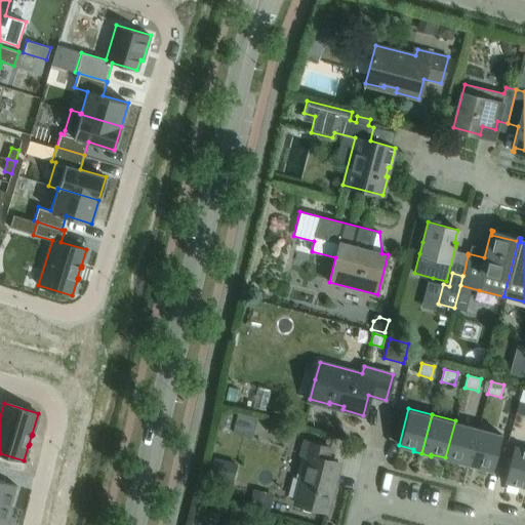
[(468,466),(478,427),(455,420),(445,457),(459,461),(459,463),(468,466)]
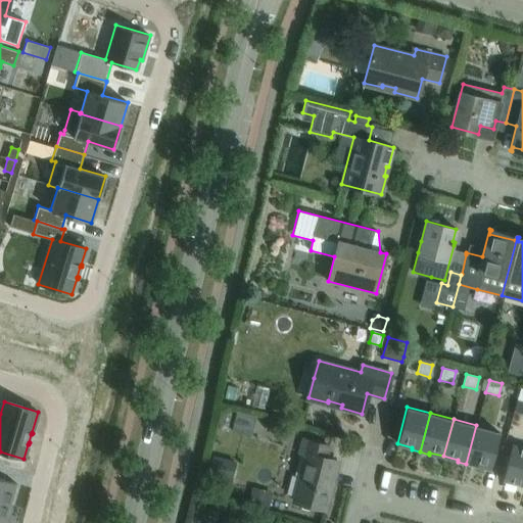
[(476,425),(466,464),(474,466),(475,465),(490,469),(500,431),(476,425)]
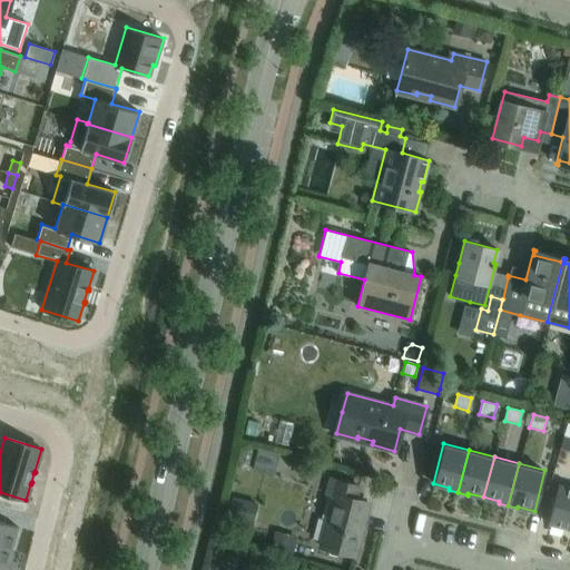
[(359,487),(337,481),(330,479),(326,492),(333,493),(318,546),(354,554),(363,523),(356,521),(362,502),(355,500),(359,487)]
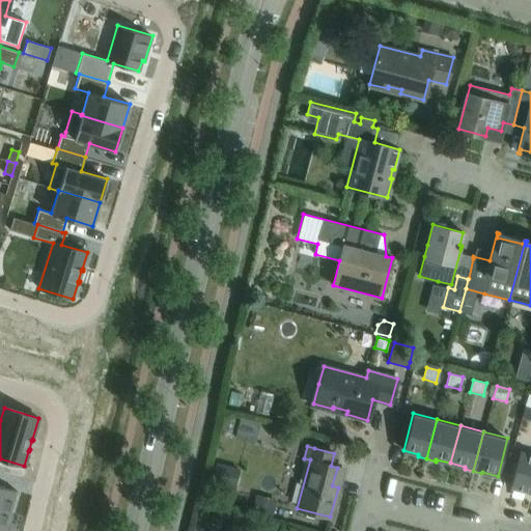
[(530,493),(530,454),(520,451),(510,487),(530,493)]
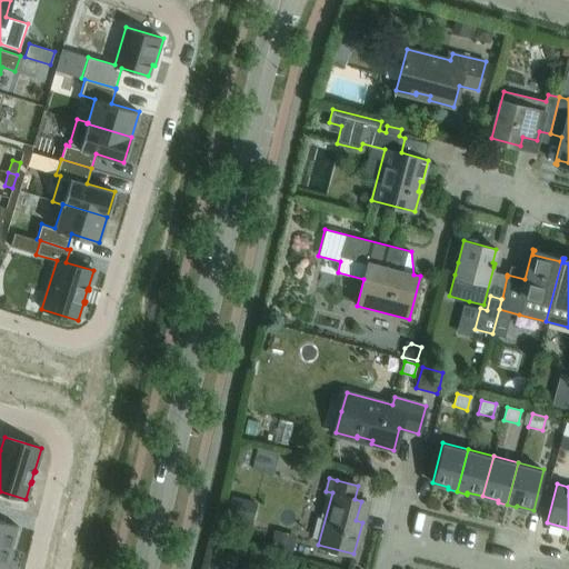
[(232,495),(227,516),(248,522),(255,500),(232,495)]
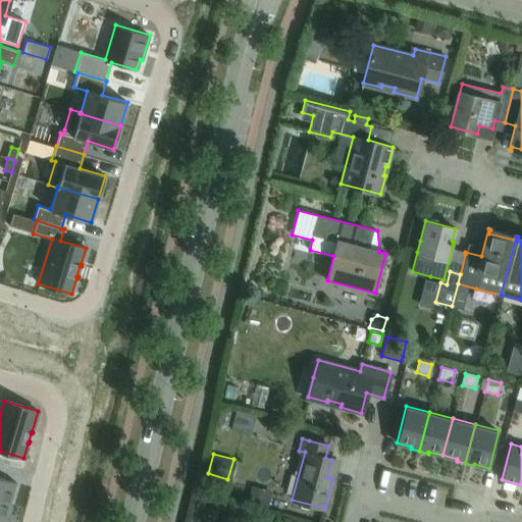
[(0,500),(10,504),(16,482),(0,477),(0,500)]
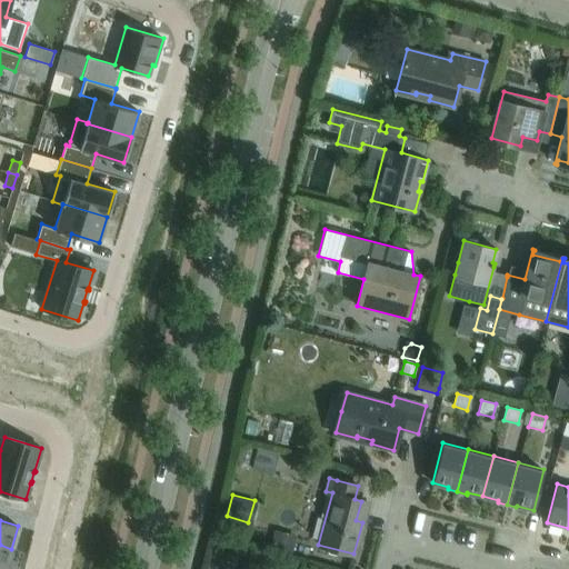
[(297,536),(275,530),(269,550),(291,556),(297,536)]
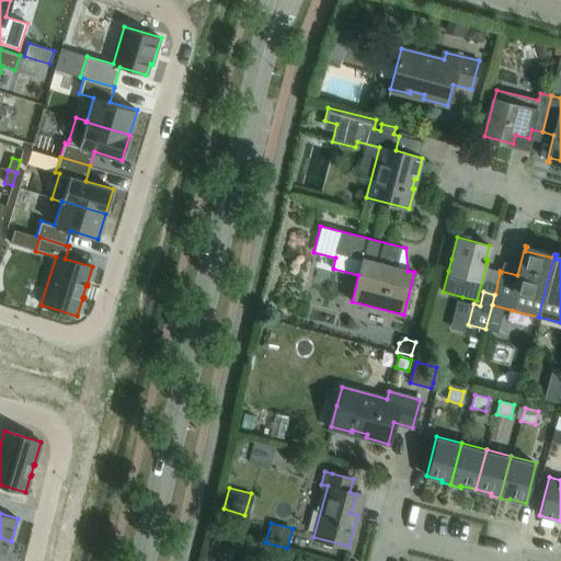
[(0,560),(4,560),(11,541),(0,537),(0,560)]
